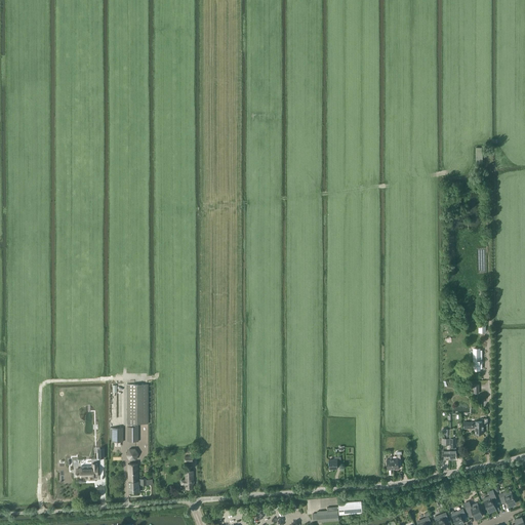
[(480,369),(482,369),(482,350),(479,350),(479,349),(473,349),(474,370),(480,370),(480,369)]
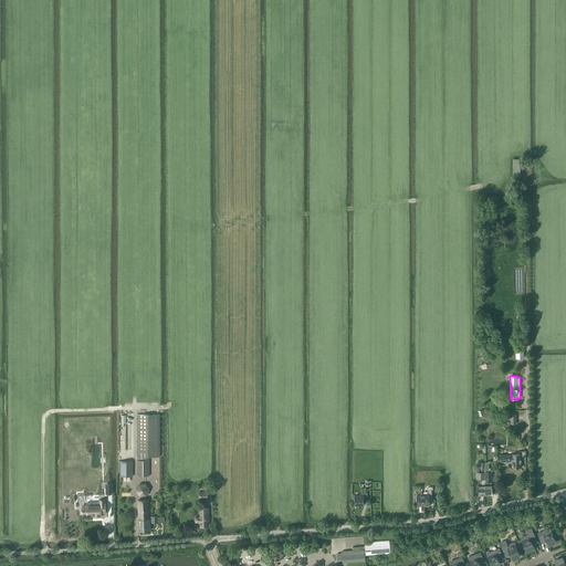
[(159,415),(137,415),(137,457),(137,460),(137,475),(149,475),(149,457),(159,457),(159,415)]
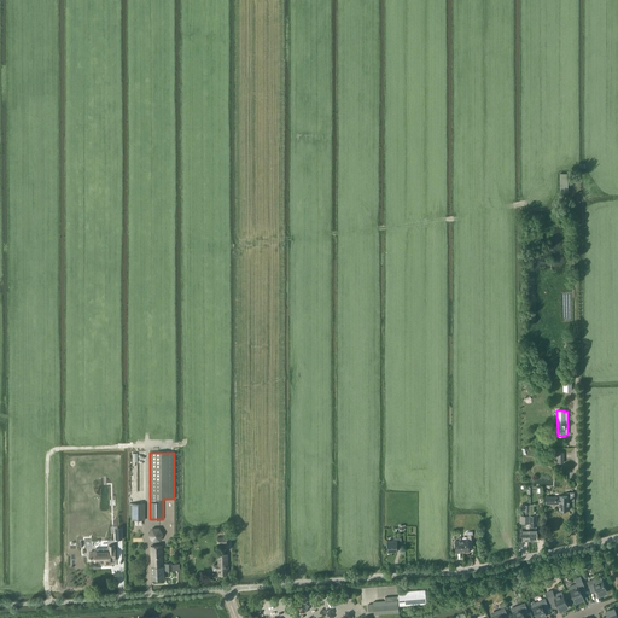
[(569,511),(569,501),(573,501),(573,493),(567,493),(567,496),(560,496),(560,497),(546,497),(546,503),(546,505),(549,505),(549,503),(560,503),(559,511),(569,511)]
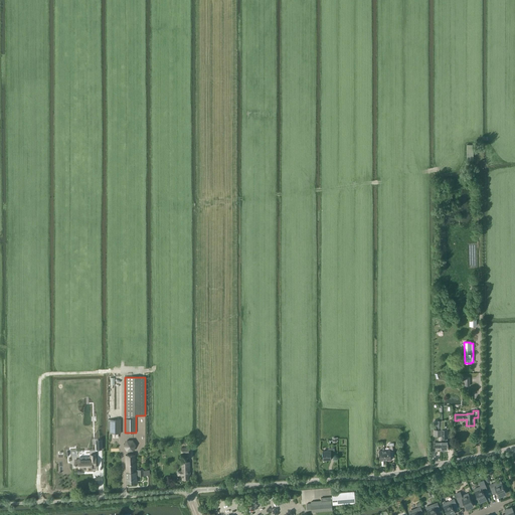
[(121,434),(121,419),(111,419),(111,434),(121,434)]
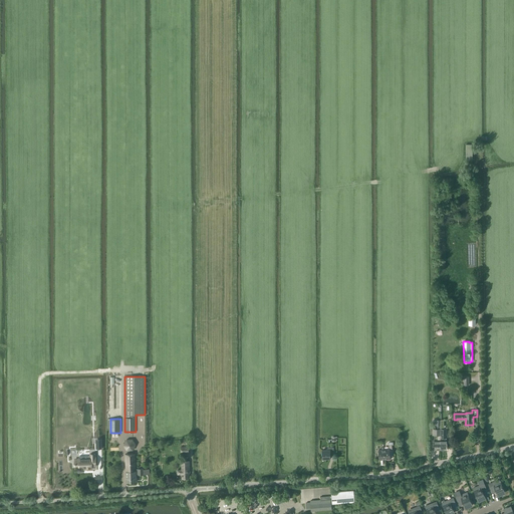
[(133,450),(136,445),(133,440),(126,440),(123,445),(126,450),(133,450)]
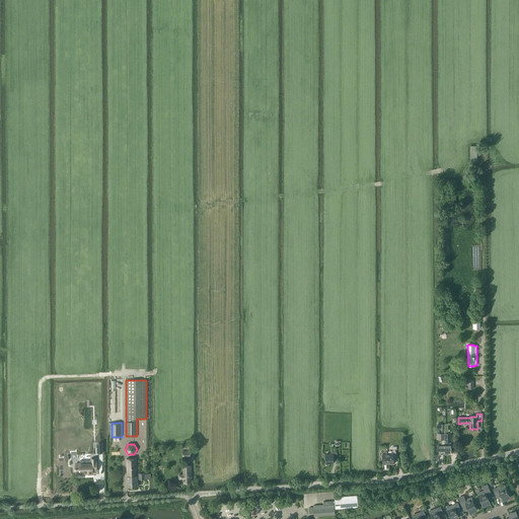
[(393,462),(396,462),(395,449),(392,449),(392,453),(387,454),(388,463),(393,463),(393,462)]
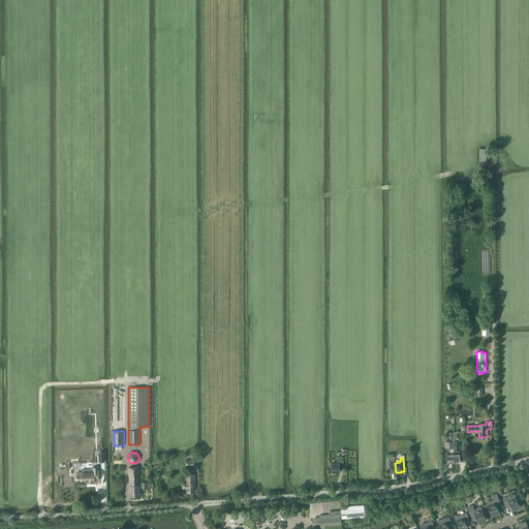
[(340,467),(343,467),(343,461),(338,461),(338,463),(332,463),(332,472),(340,472),(340,467)]
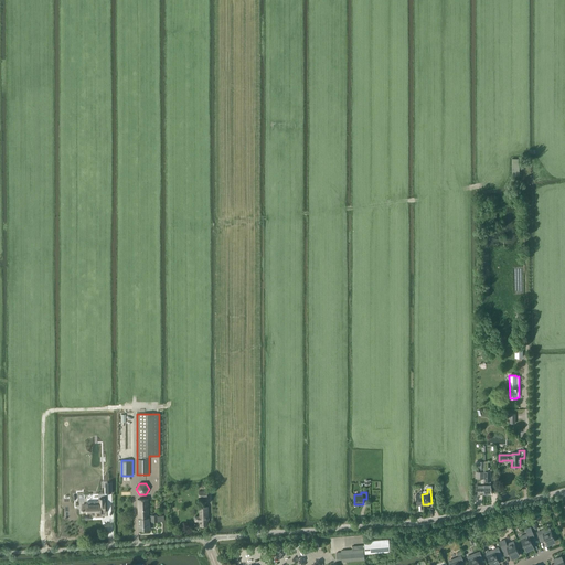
[(83,509),(82,509),(82,510),(83,510),(83,514),(87,514),(91,514),(92,515),(97,515),(100,515),(100,512),(105,512),(105,502),(105,499),(98,499),(98,501),(94,501),(87,501),(87,504),(86,504),(86,505),(83,505),(83,509)]
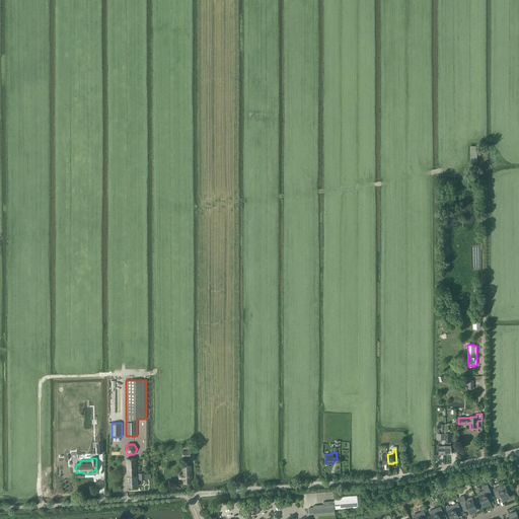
[(139,473),(137,473),(136,458),(127,458),(128,476),(127,476),(128,487),(138,487),(137,478),(139,478),(139,479),(151,478),(150,474),(144,474),(144,473),(139,473)]
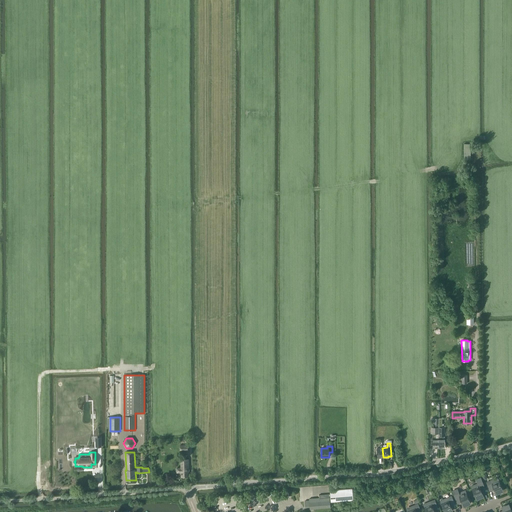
[(188,471),(189,471),(188,459),(181,459),(181,468),(177,468),(177,472),(181,472),(181,476),(188,476),(188,471)]
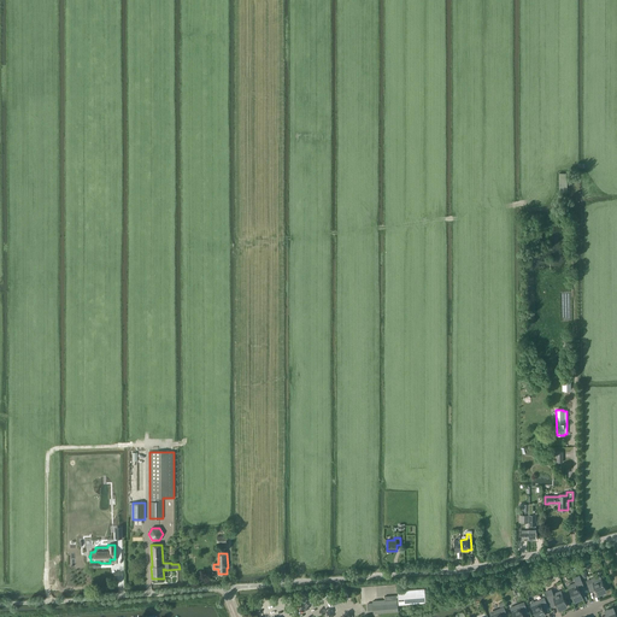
[(575,583),(568,586),(574,600),(582,597),(580,593),(586,591),(581,581),(580,576),(574,579),(575,583)]
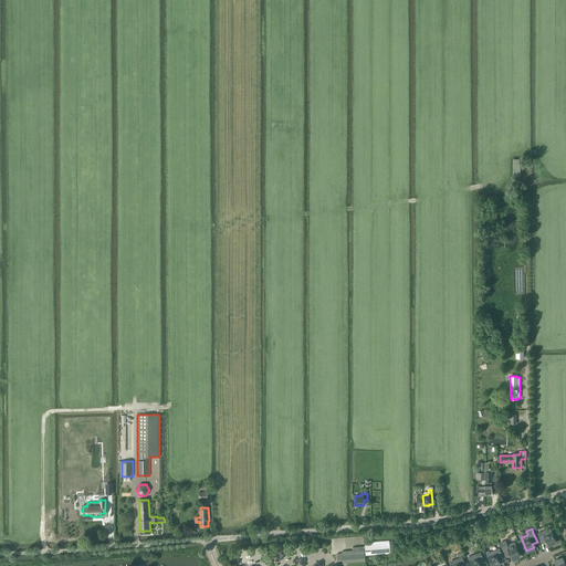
[(547,544),(555,542),(551,528),(538,534),(542,543),(546,541),(547,544)]
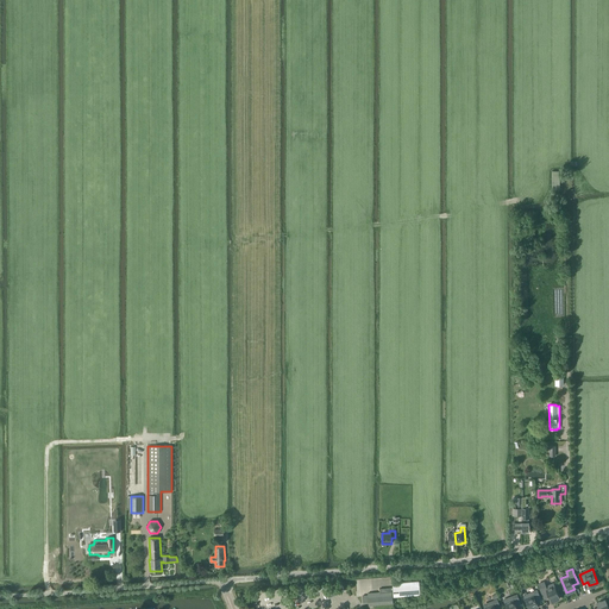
[(393,597),(420,595),(419,581),(393,583),(393,588),(380,589),(380,592),(368,594),(368,596),(363,596),(363,603),(369,603),(369,606),(393,603),(393,597)]
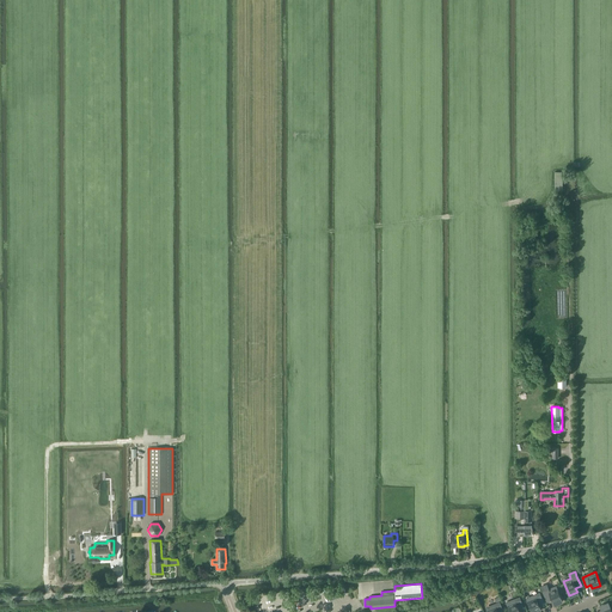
[(556,587),(549,589),(546,585),(540,587),(546,601),(552,600),(554,604),(562,600),(556,587)]
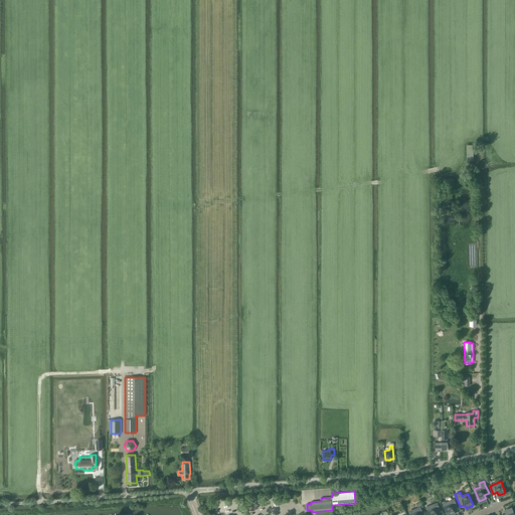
[(289,494),(276,500),(278,505),(291,500),(289,494)]
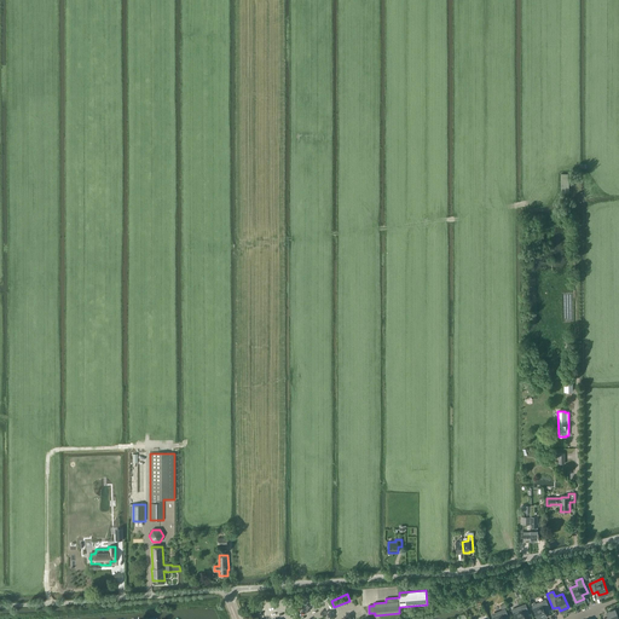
[(545,600),(532,606),(537,618),(543,618),(548,618),(545,612),(550,611),(545,600)]
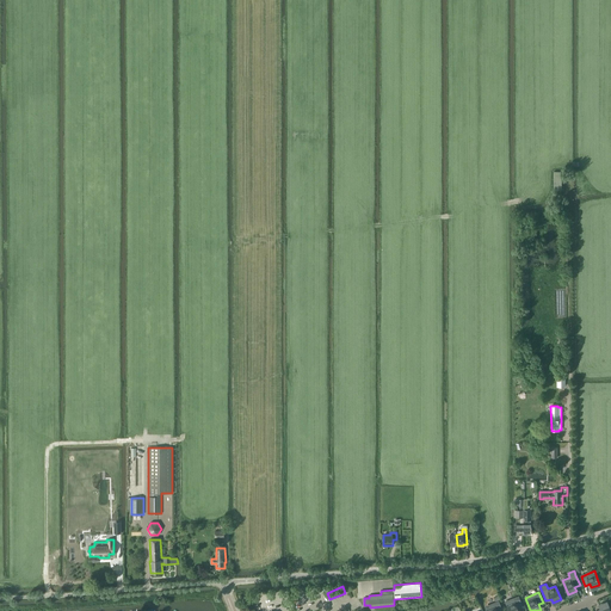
[(518,610),(518,609),(523,606),(518,597),(505,602),(508,610),(518,610)]
